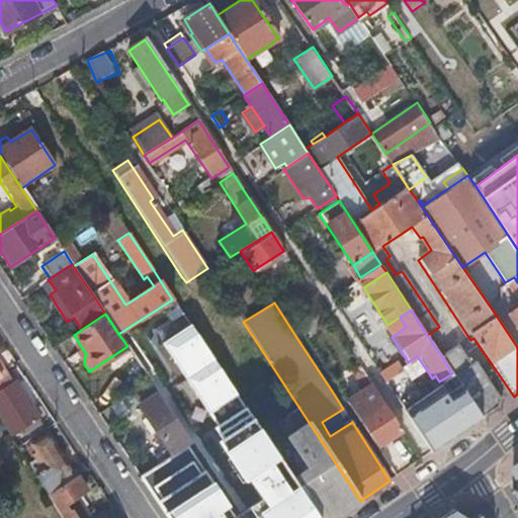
[(154,334),(161,346),(180,333),(172,322),(154,334)]
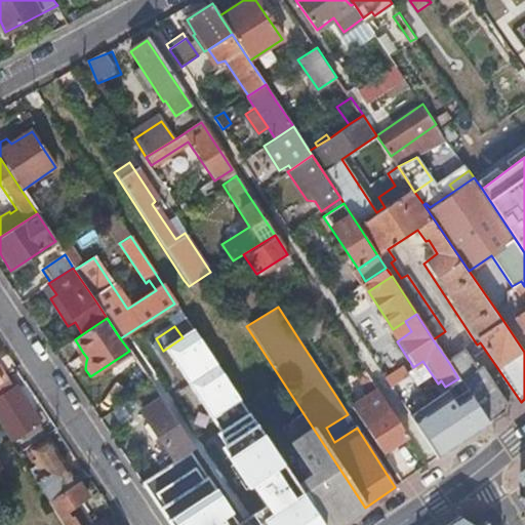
[(82,364),(86,361),(87,358),(83,353),(77,357),(82,364)]
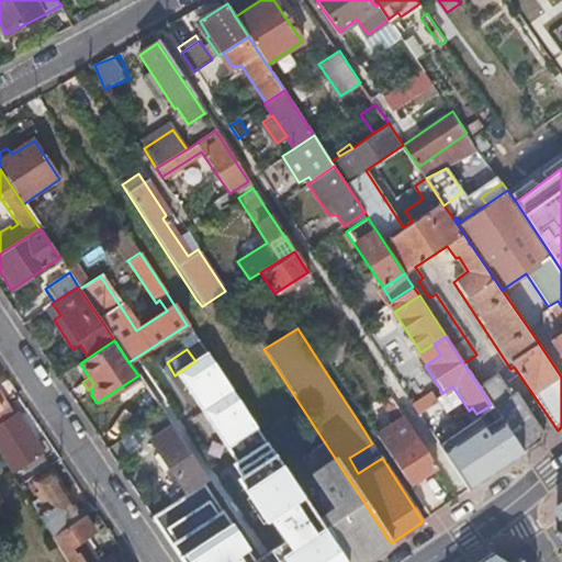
[(523,453),(543,440),(542,434),(517,396),(513,398),(498,378),(481,389),(491,405),(523,453)]
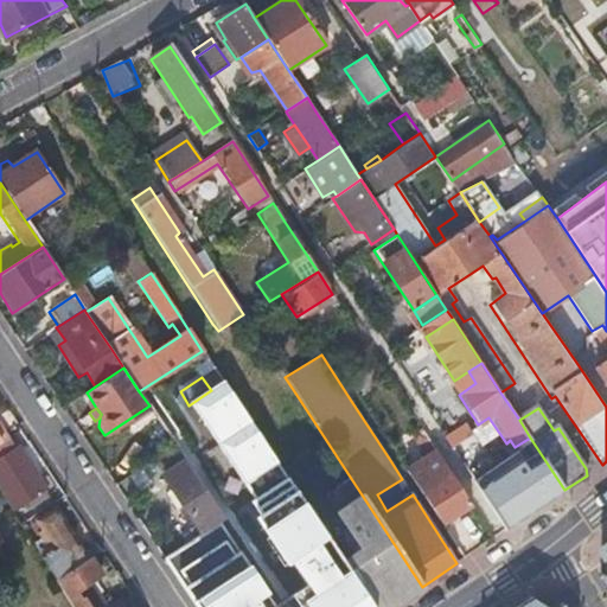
[(455,449),(477,435),(468,422),(447,436),(455,449)]
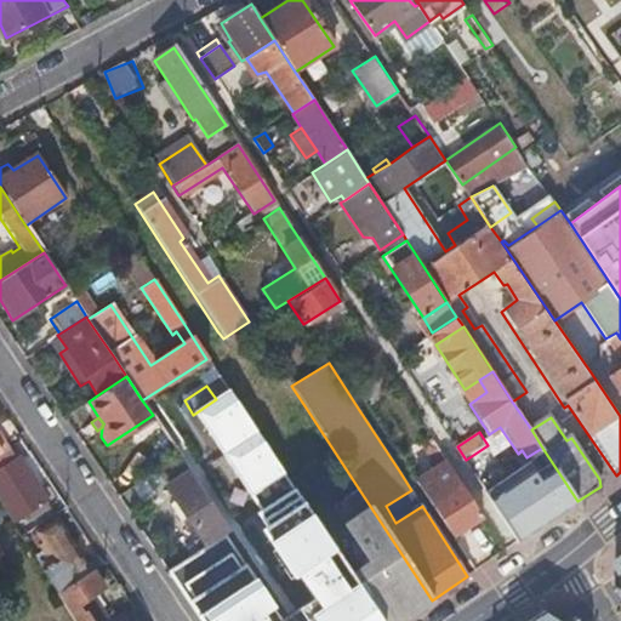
[(443,460),(429,439),(422,444),(437,463),(443,460)]
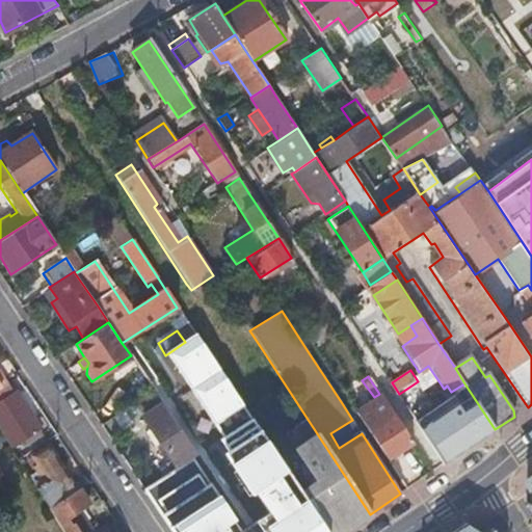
[(0,400),(14,393),(6,382),(0,387),(0,400)]
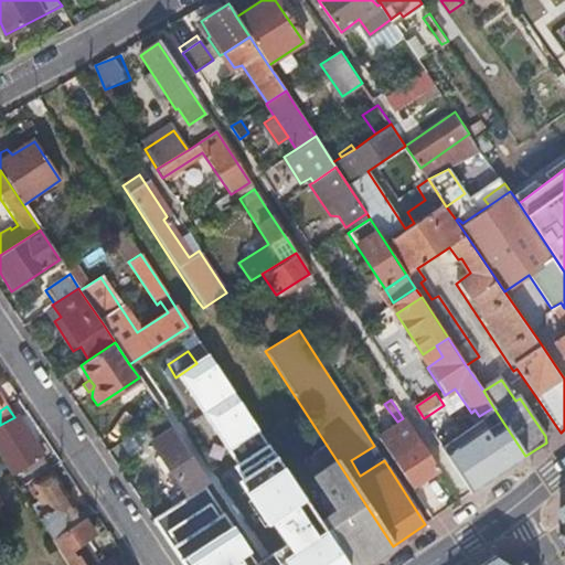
[(471,493),(525,456),(493,407),(479,416),(480,416),(467,425),(468,427),(457,435),(452,428),(436,439),(471,493)]
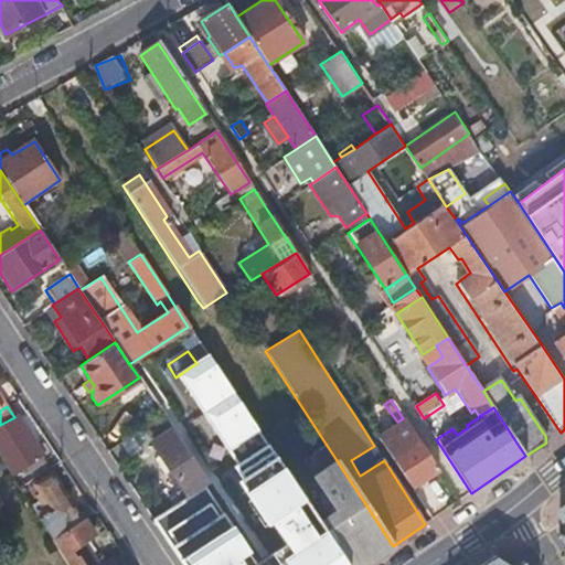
[(163,415),(141,429),(150,444),(172,429),(163,415)]
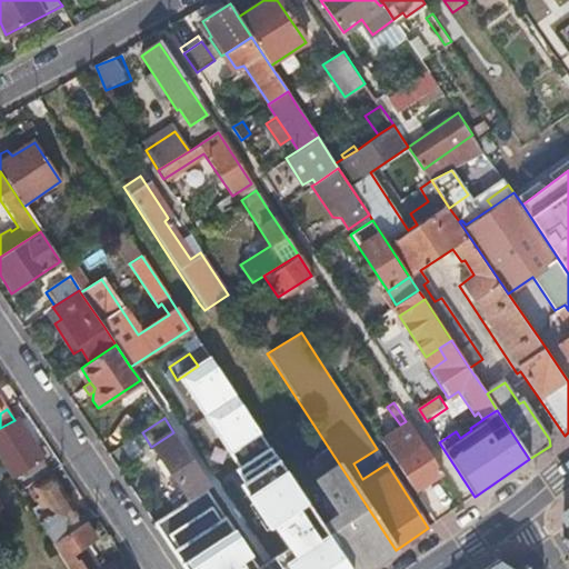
[(15,420),(0,428),(0,459),(10,476),(20,469),(23,473),(37,466),(33,460),(41,456),(16,419),(15,420)]
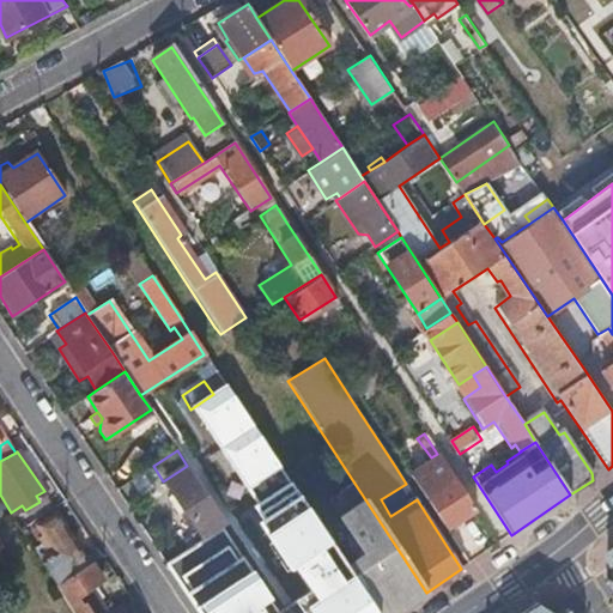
[(445,529),(474,510),(441,459),(411,478),(445,529)]
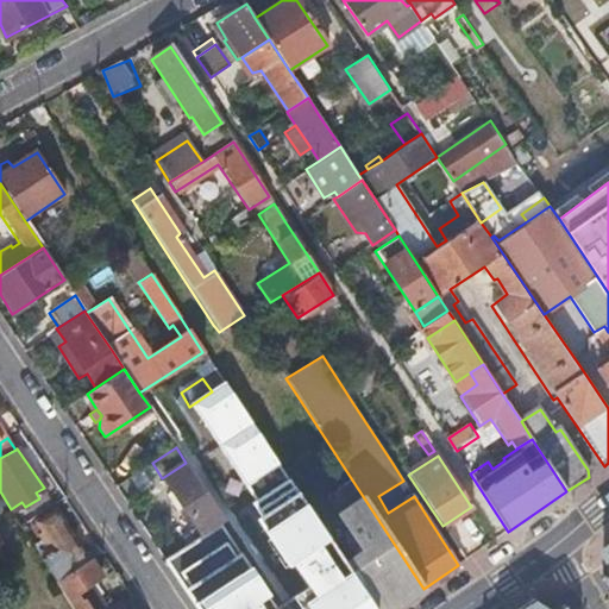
[(162,478),(201,538),(225,521),(212,502),(186,463),(162,478)]
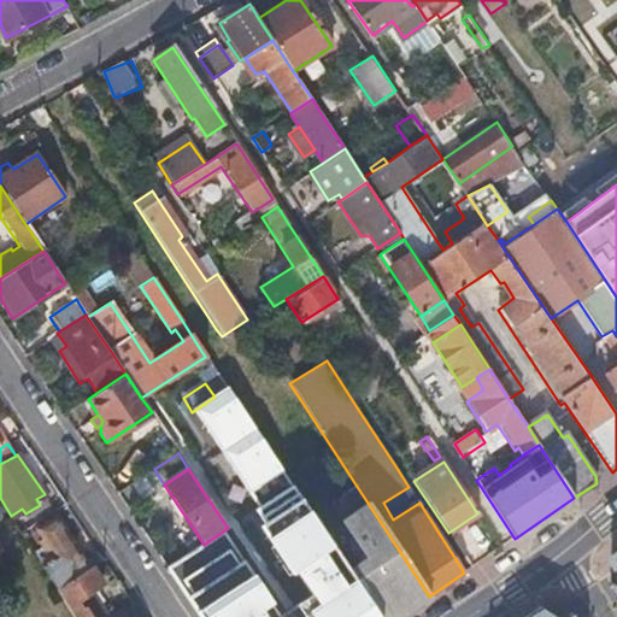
[(371,565),(403,613),(419,603),(429,597),(358,488),(331,505),(371,565)]
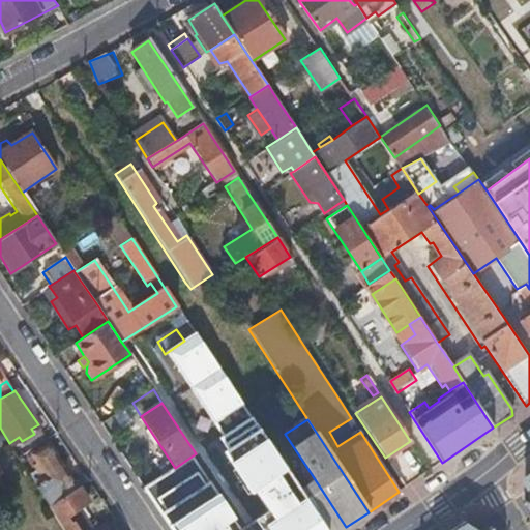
[(34,486),(48,506),(78,487),(49,443),(19,463),(28,476),(35,472),(40,480),(34,486)]
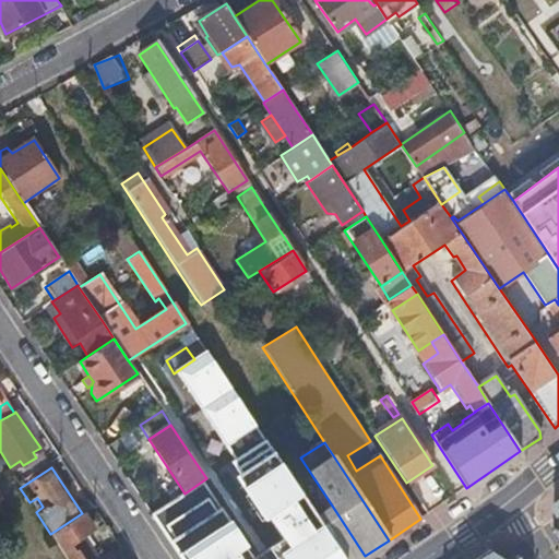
[(94,525),(85,511),(82,513),(50,534),(66,558),(115,558),(109,551),(97,558),(84,558),(78,549),(73,551),(68,544),(94,525)]
